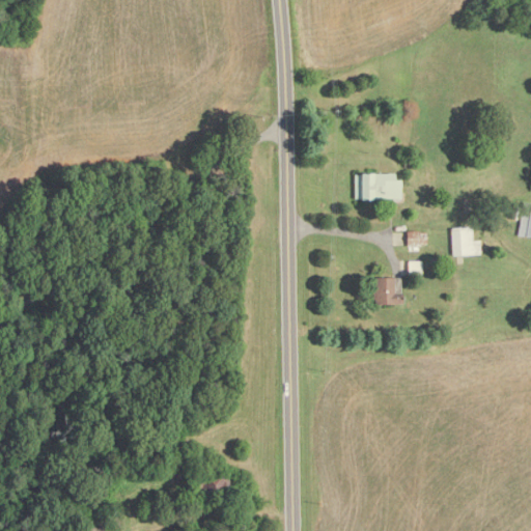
[(399,174),(355,174),(355,200),(399,200),(399,174)]
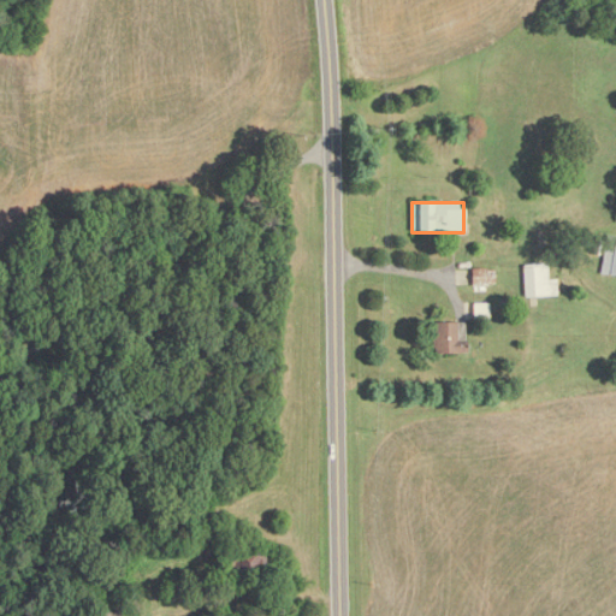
[(615,236),(608,236),(600,274),(615,276),(615,236)]
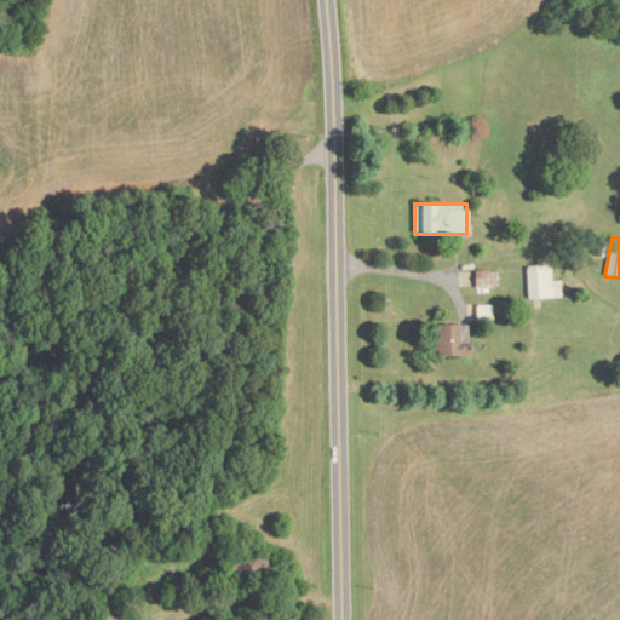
[(527,267),(527,299),(561,299),(561,282),(551,282),(551,267),(527,267)]
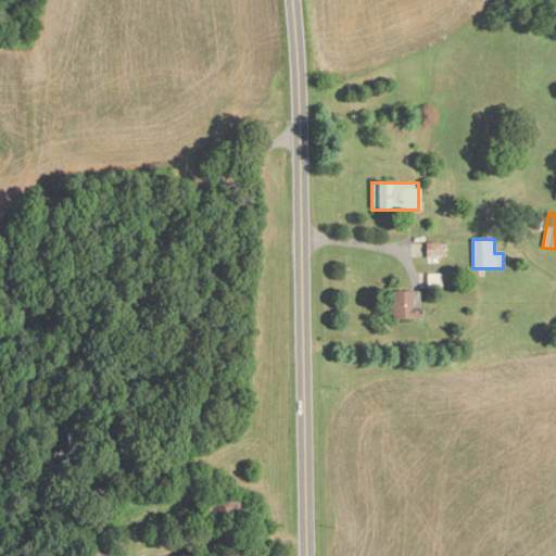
[(419,292),(391,292),(391,319),(419,319),(419,292)]
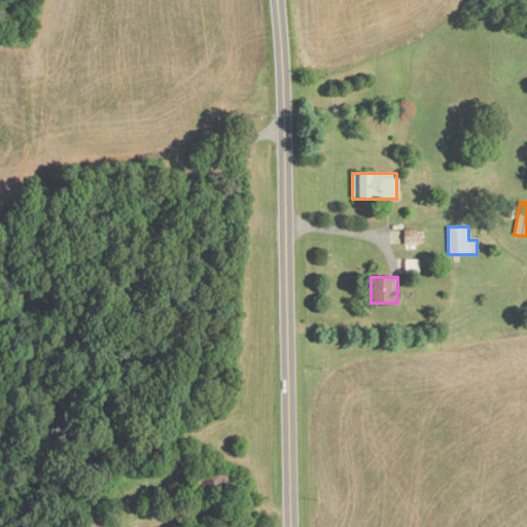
[(191,472),(191,497),(225,497),(225,472),(191,472)]
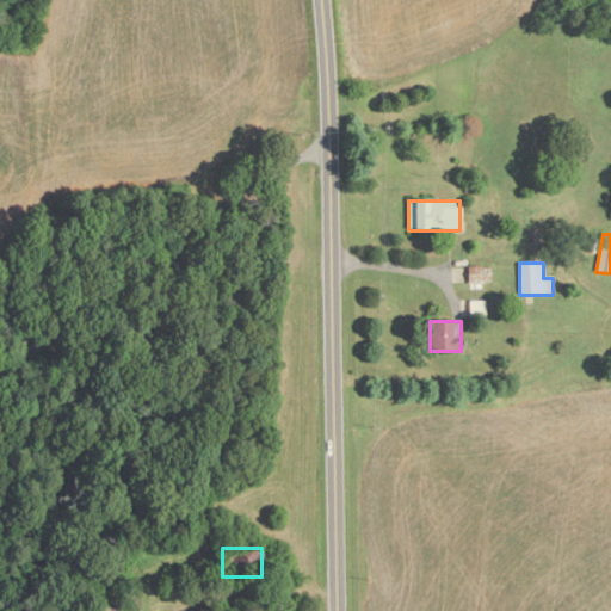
All buildings are outlined.
